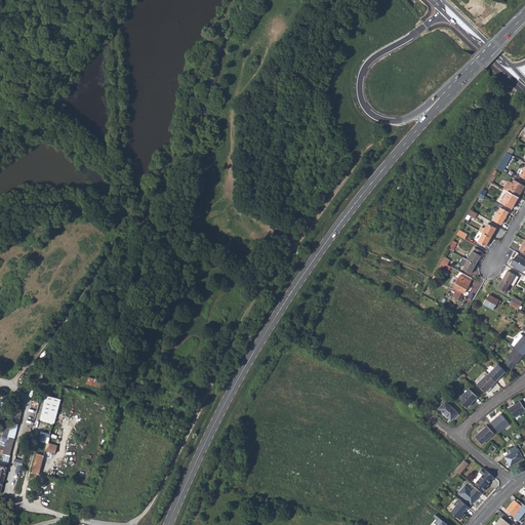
[(503,171),(512,155),(507,152),(496,167),(503,171)]
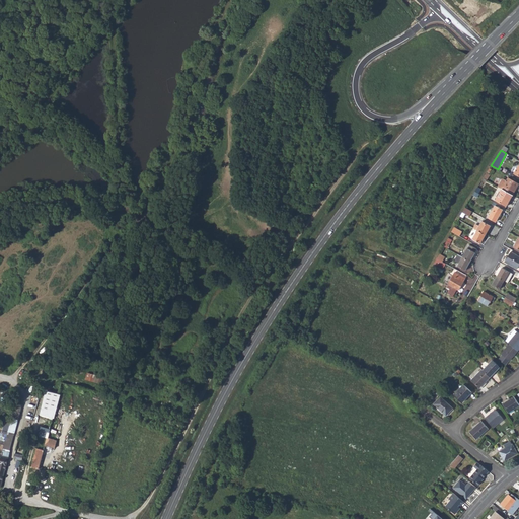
[(508,177),(506,180),(502,189),(512,195),(518,183),(508,177)]
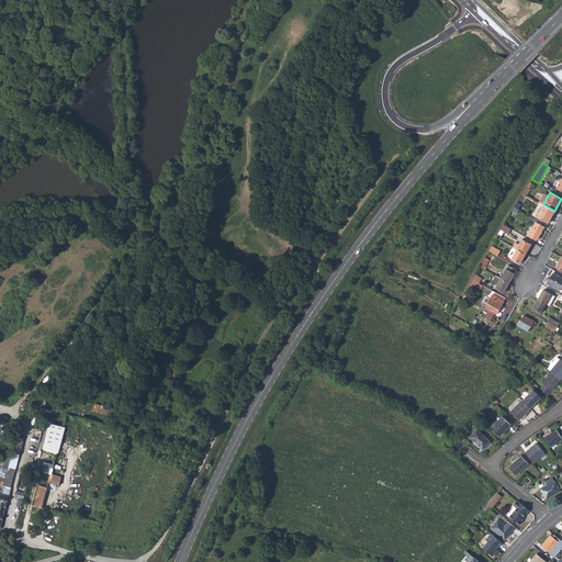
[(539,202),(543,204),(548,195),(546,194),(543,194),(539,202)]
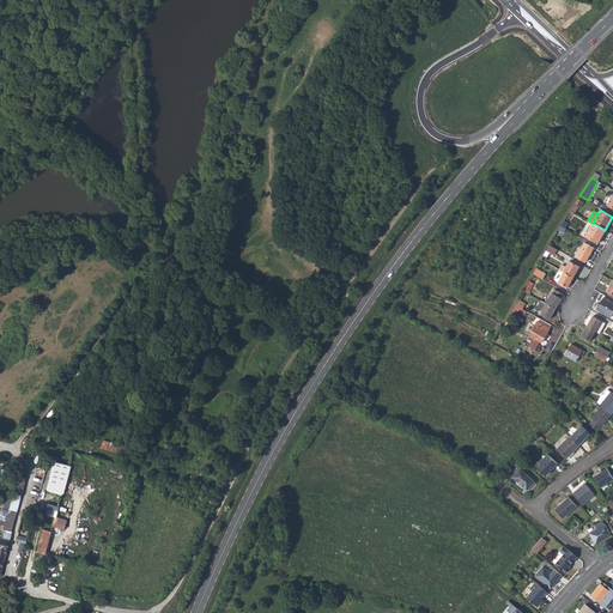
[(598,243),(605,230),(593,223),(586,236),(598,243)]
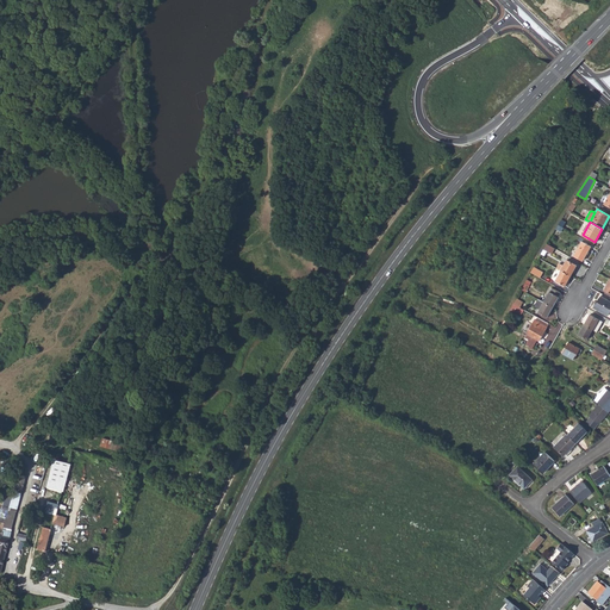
[(591,247),(587,244),(582,242),(574,255),(583,261),(591,247)]
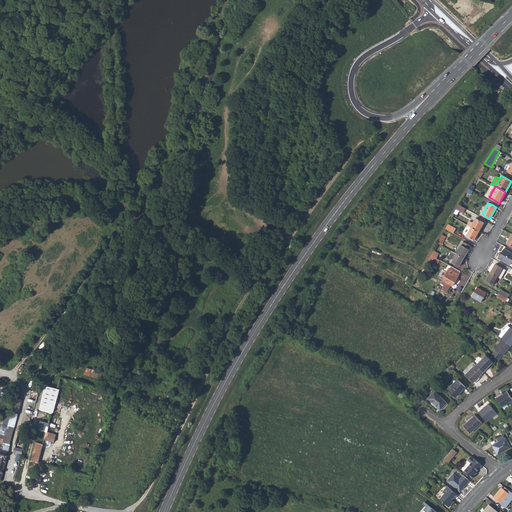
[(463,213),(465,208),(459,205),(456,209),(463,213)]
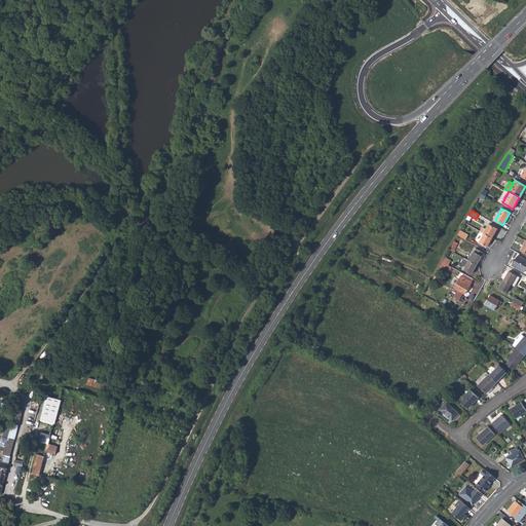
[(483,227),(481,232),(484,234),(491,238),(496,229),(489,224),(486,229),(483,227)]
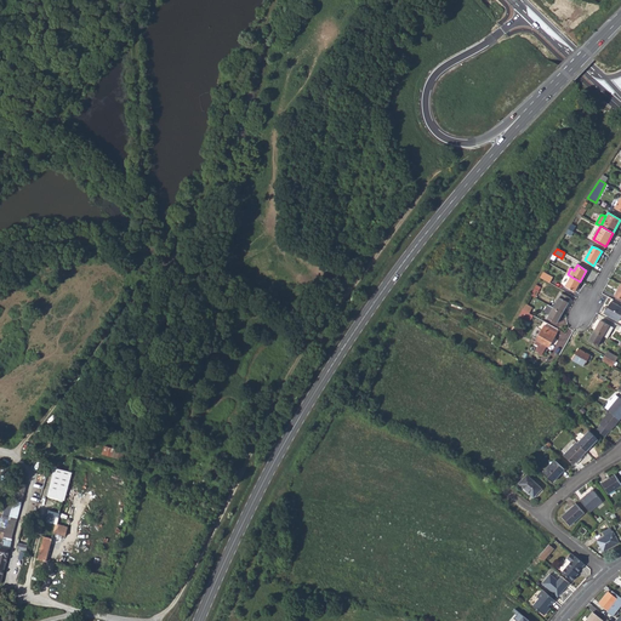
[(553,278),(543,272),(540,278),(551,283),(553,278)]
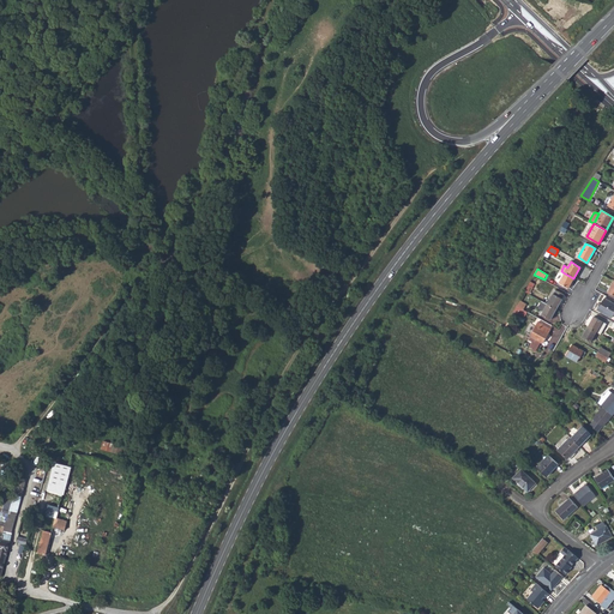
[(567,288),(573,278),(565,274),(559,283),(567,288)]
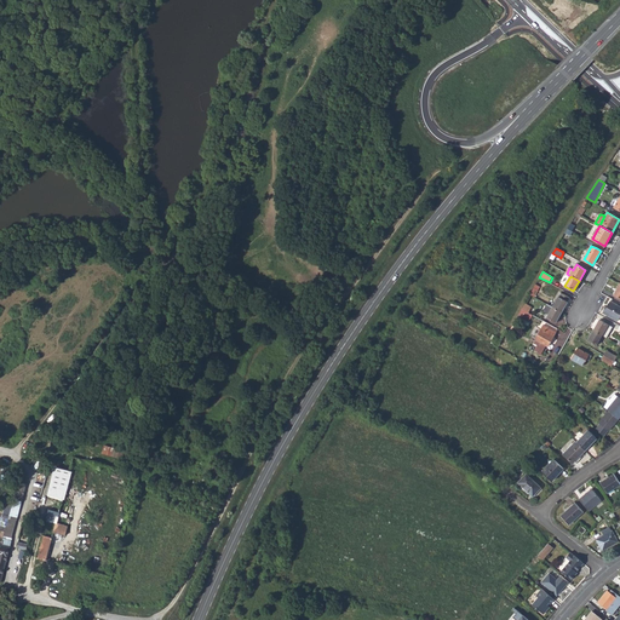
[(563,305),(568,297),(561,293),(552,306),(562,313),(566,306),(563,305)]
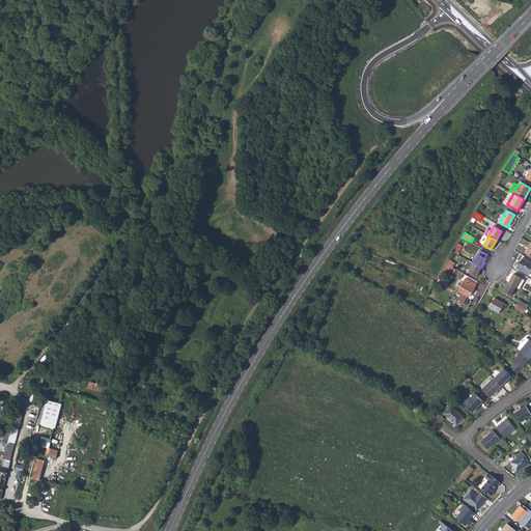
[(529,275),(530,270),(530,262),(522,257),(520,262),(519,261),(518,264),(515,268),(529,275)]
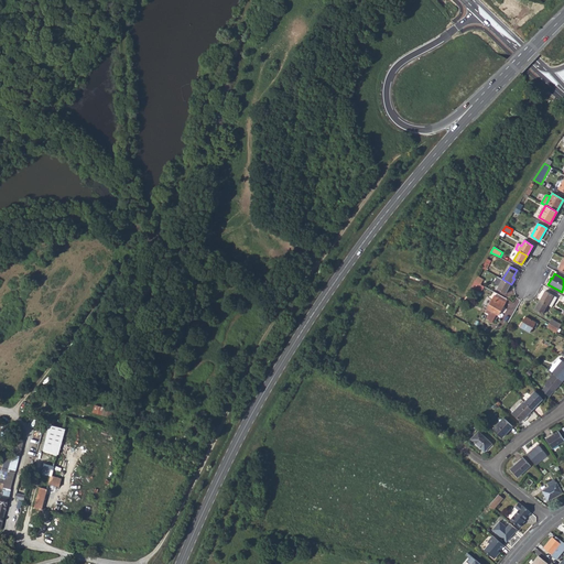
[(506,293),(511,284),(502,279),(497,289),(506,293)]
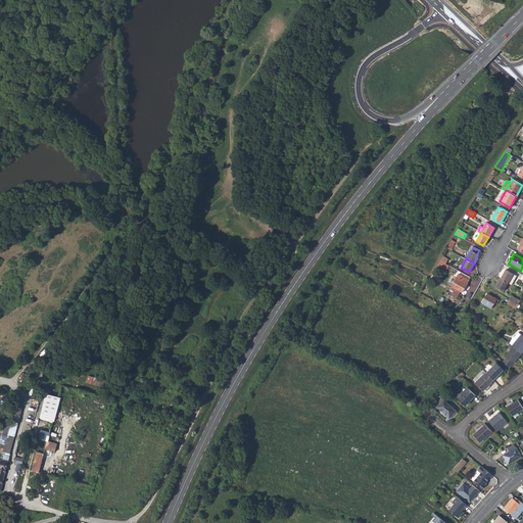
[(446,270),(448,266),(445,264),(440,260),(437,266),(443,269),(443,268),(446,270)]
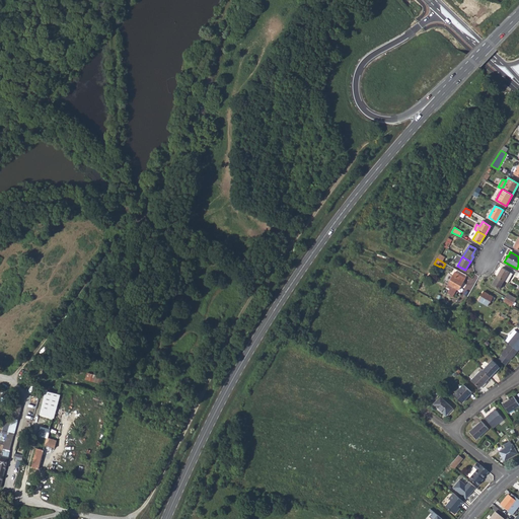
[(502,268),(497,277),(504,280),(508,283),(512,274),(502,268)]
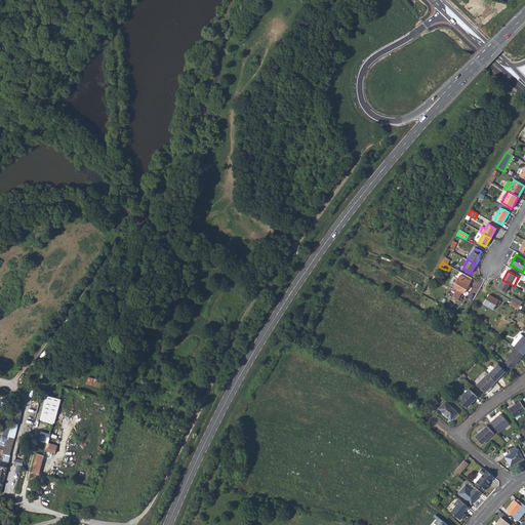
[(471,281),(460,275),(453,289),(452,288),(451,289),(452,290),(456,292),(461,295),(462,292),(465,293),(471,281)]
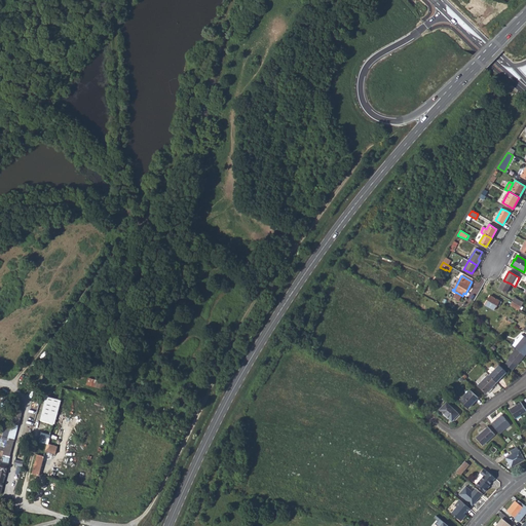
[(505,293),(511,284),(503,280),(498,289),(505,293)]
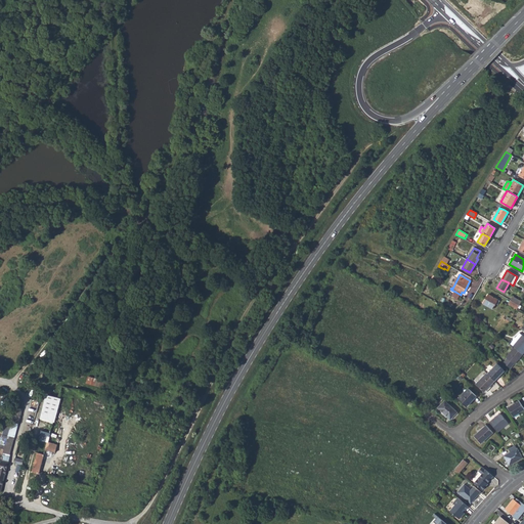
[(492,309),(495,304),(497,300),(488,295),(483,304),(492,309)]
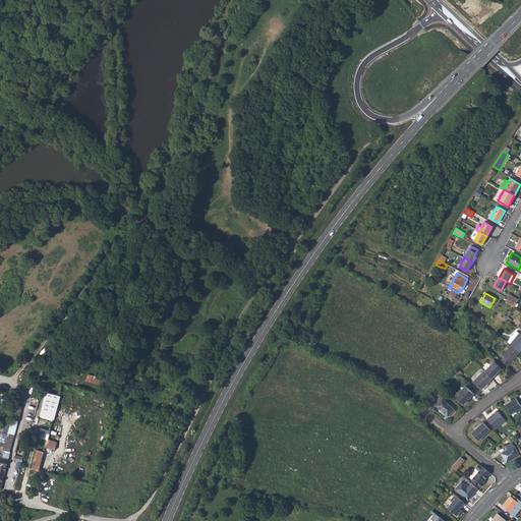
[(511,307),(514,308),(514,307),(516,303),(508,298),(506,302),(512,305),(511,307)]
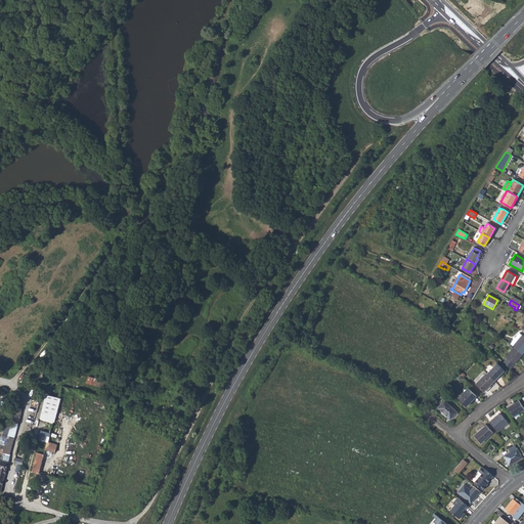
[(523,336),(520,333),(511,344),(514,347),(523,354),(523,352),(523,336)]
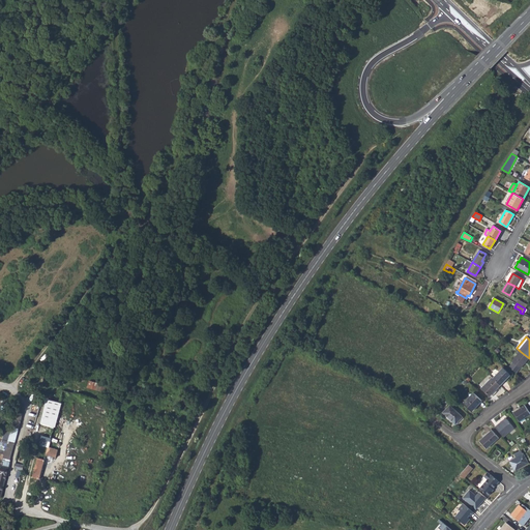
[(529,358),(520,351),(511,361),(512,363),(509,366),(516,373),(520,369),(529,358)]
